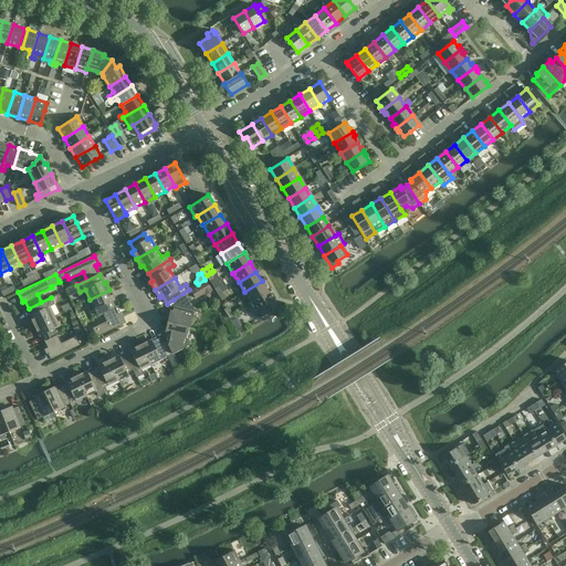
[(206,281),(190,291),(196,299),(205,294),(206,295),(212,291),(206,281)]
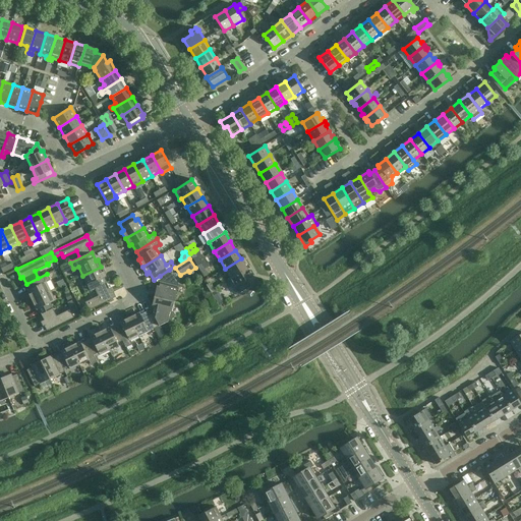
[(225,269),(230,277),(230,278),(246,268),(241,258),(225,269)]
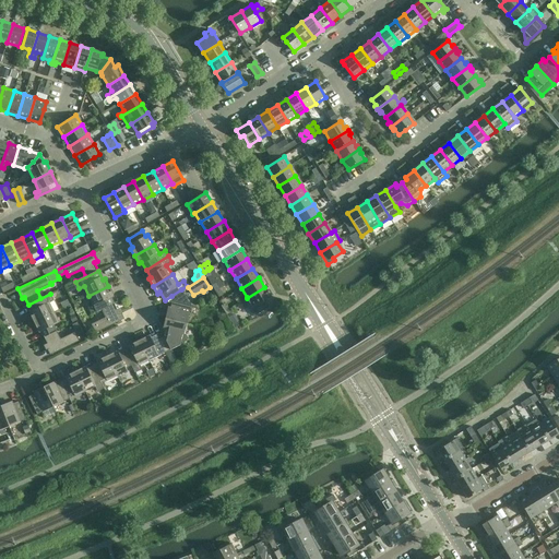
[(92,314),(115,304),(110,295),(113,294),(108,286),(88,296),(93,305),(88,308),(92,314)]
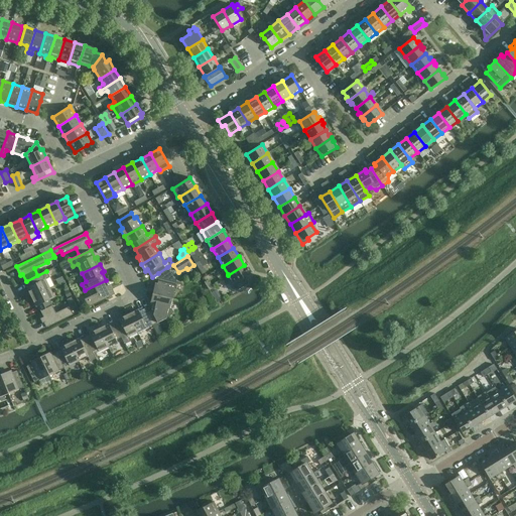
[(228,274),(226,276),(232,285),(250,274),(244,265),(228,275),(228,274)]
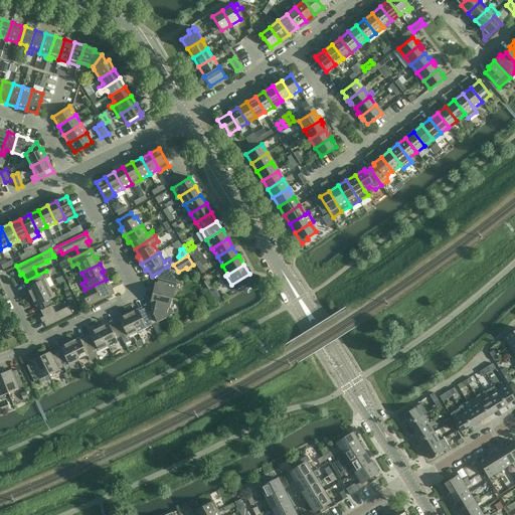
[(169,269),(167,267),(158,273),(161,277),(159,278),(156,287),(154,286),(152,294),(172,299),(176,282),(169,269)]
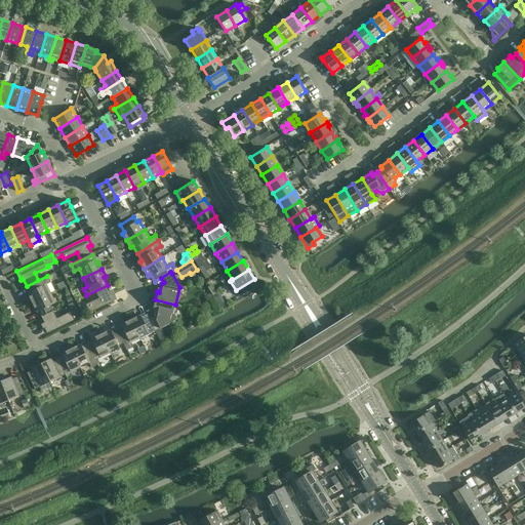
[(32,303),(50,293),(46,284),(50,282),(47,276),(27,286),(31,294),(29,295),(32,303)]
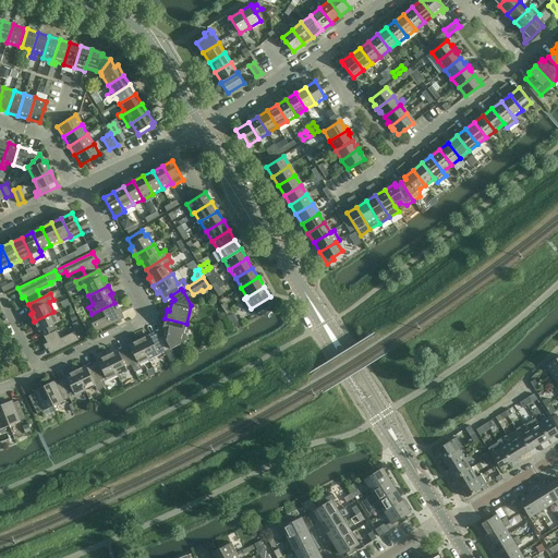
[(114,303),(92,314),(101,310),(106,317),(92,324),(95,332),(124,318),(120,310),(118,311),(114,303)]
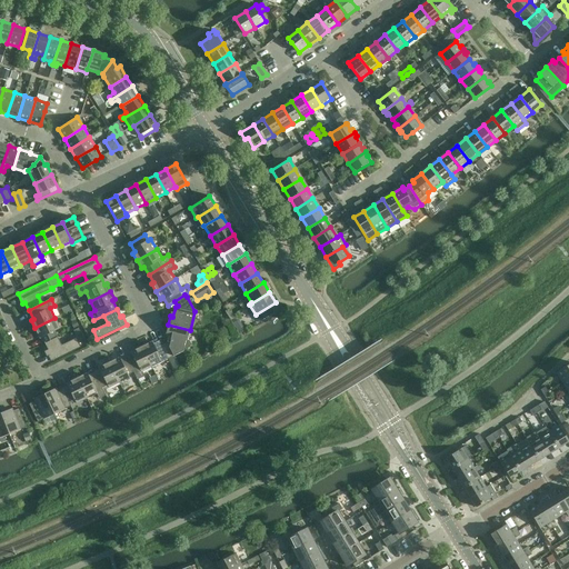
[(55,318),(35,328),(38,336),(41,335),(45,343),(58,337),(55,331),(60,328),(55,318)]
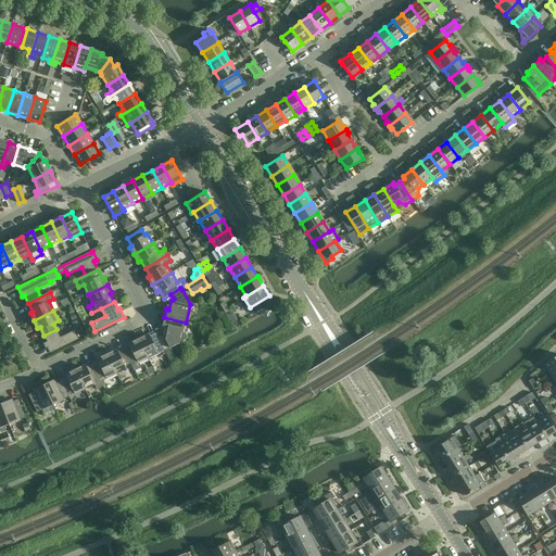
[(158,338),(164,351),(180,342),(181,340),(184,340),(186,339),(187,336),(185,332),(184,332),(186,323),(164,317),(162,325),(165,326),(163,335),(158,338)]
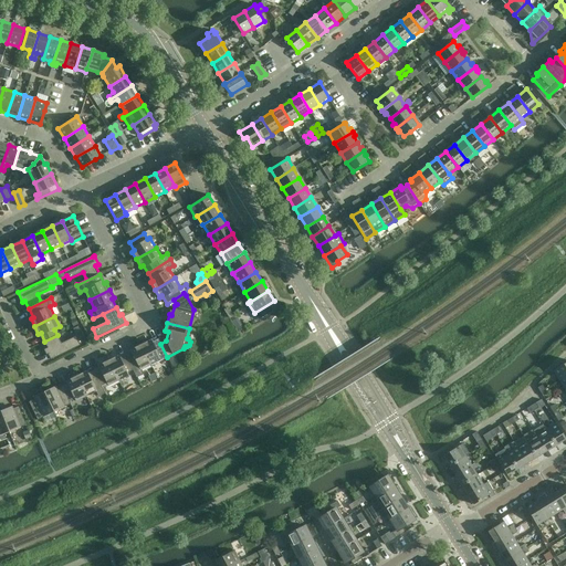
[(46,350),(51,359),(80,345),(75,336),(62,344),(58,335),(44,342),(49,349),(46,350)]
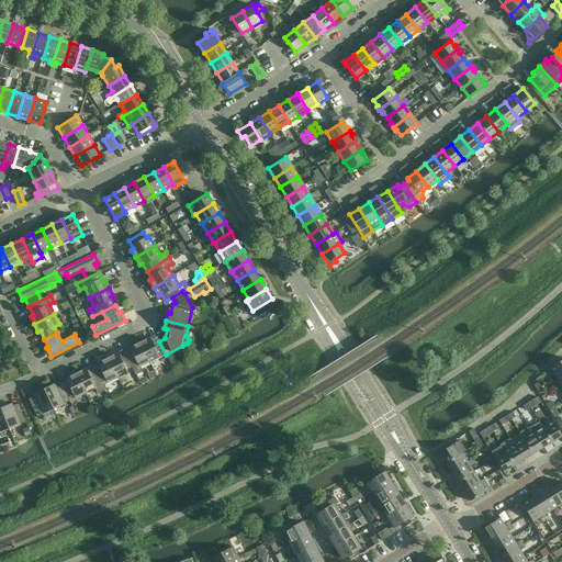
[(144,351),(149,362),(166,355),(159,341),(157,337),(148,340),(147,338),(139,343),(144,351)]
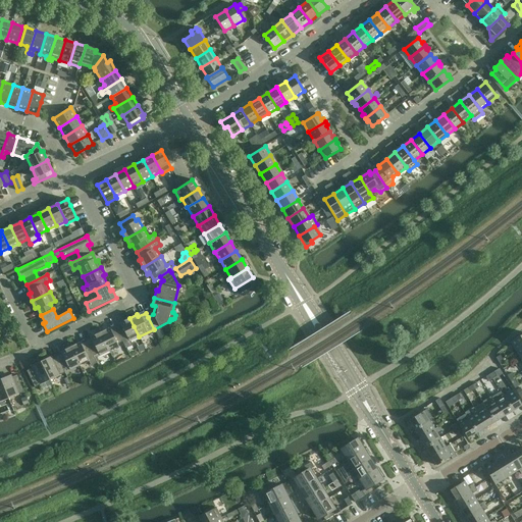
[(139,336),(134,326),(129,318),(122,321),(123,323),(116,327),(126,348),(132,346),(129,341),(139,336)]
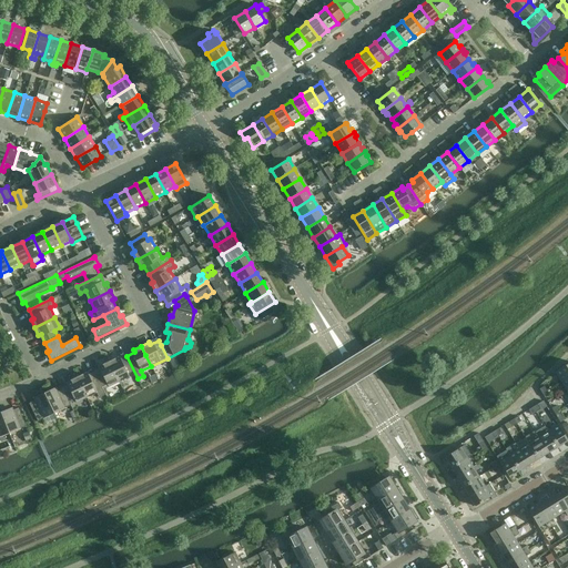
[(109,362),(119,382),(129,377),(128,374),(133,372),(137,379),(138,378),(127,356),(118,361),(117,357),(109,362)]
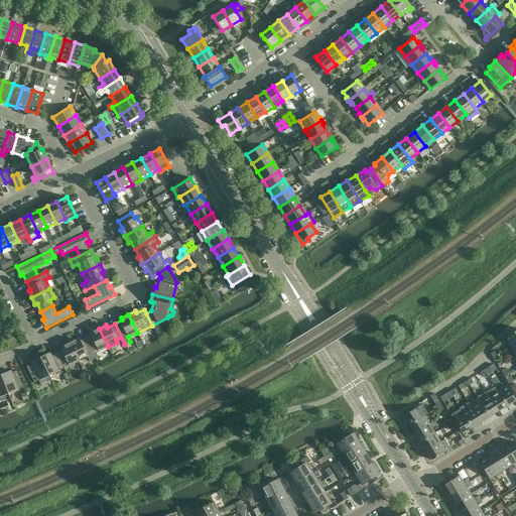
[(86,338),(96,359),(96,358),(93,352),(98,350),(99,352),(108,347),(99,329),(92,332),(93,334),(86,338)]
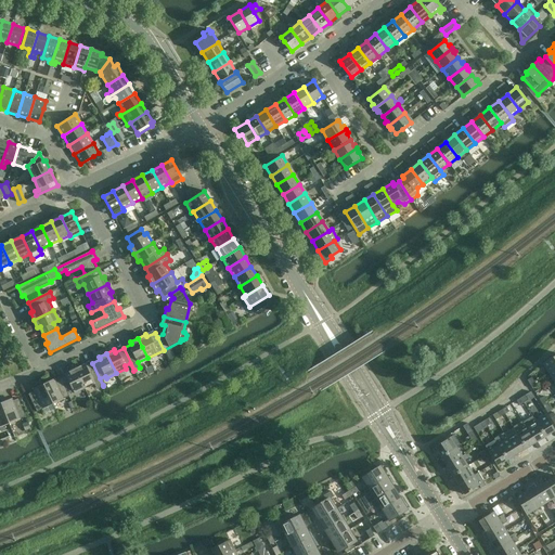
[(549,373),(554,369),(554,355),(542,363),(549,373)]
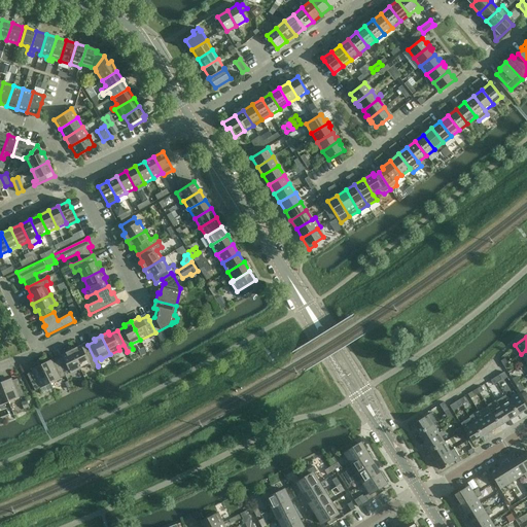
[(98,366),(88,345),(79,349),(78,347),(71,350),(80,369),(90,364),(92,369),(98,366)]
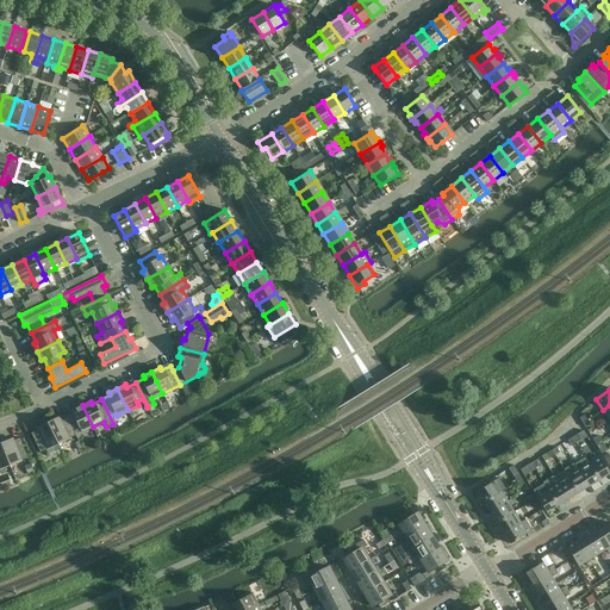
[(93,427),(82,405),(74,409),(75,412),(67,416),(75,435),(76,439),(82,435),(82,433),(93,427)]
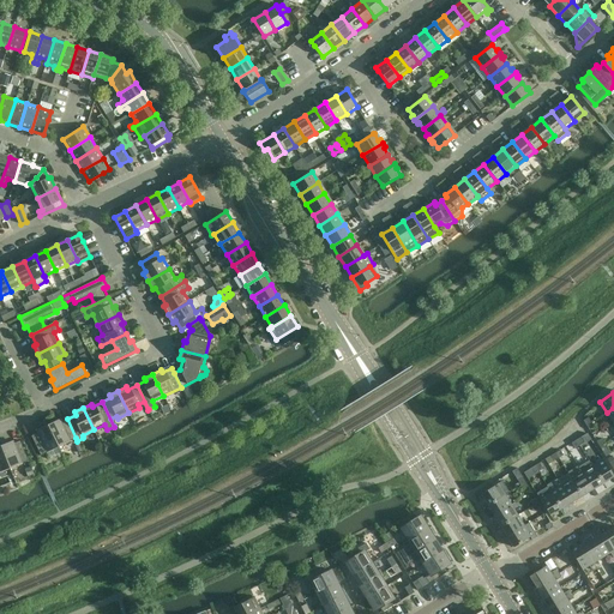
[(59,447),(76,438),(67,419),(58,423),(56,421),(48,425),(59,447)]
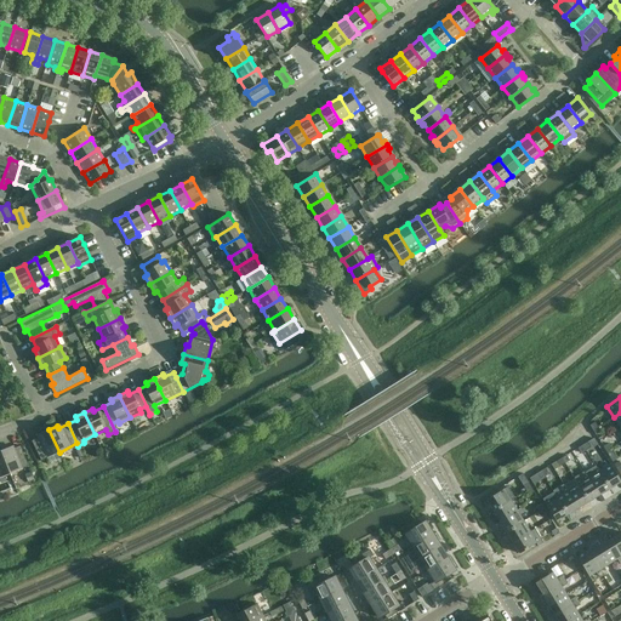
[(60,453),(49,429),(40,434),(41,437),(32,442),(41,461),(60,453)]
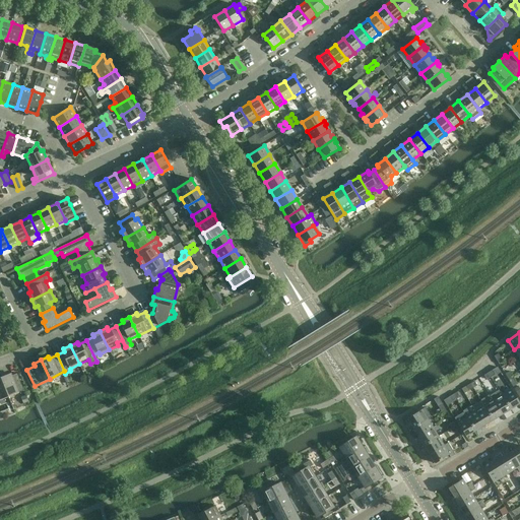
[(489,373),(491,377),(500,372),(497,368),(489,373)]
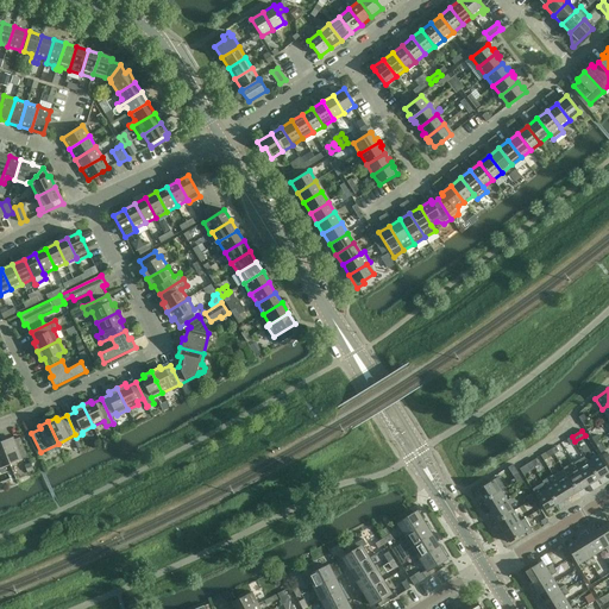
[(1,443),(10,464),(29,457),(20,438),(11,441),(10,439),(1,443)]
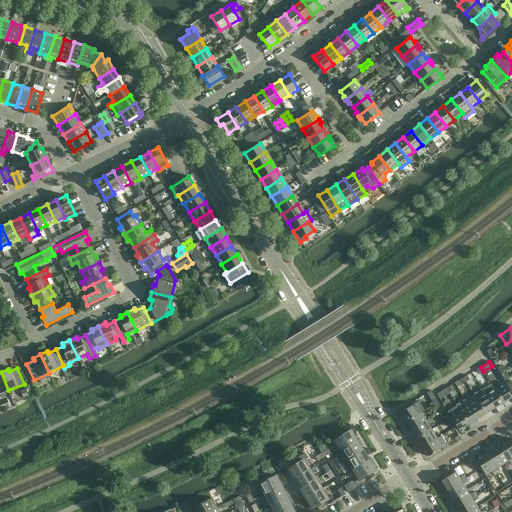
[(0,393),(8,390),(1,372),(0,371),(0,393)]
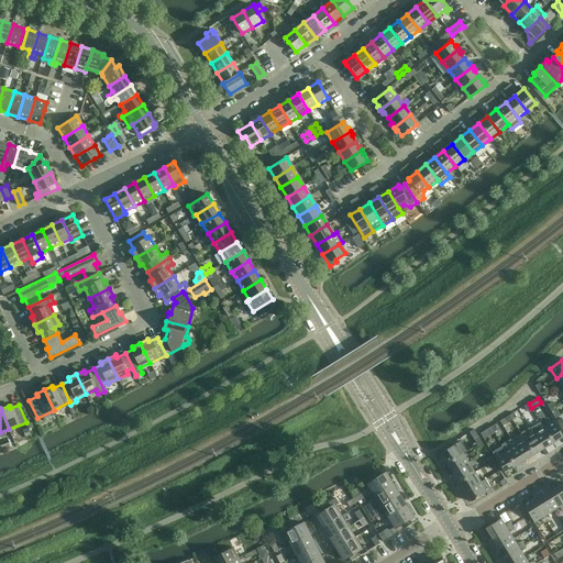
[(543,427),(552,443),(562,437),(553,421),(543,427)]
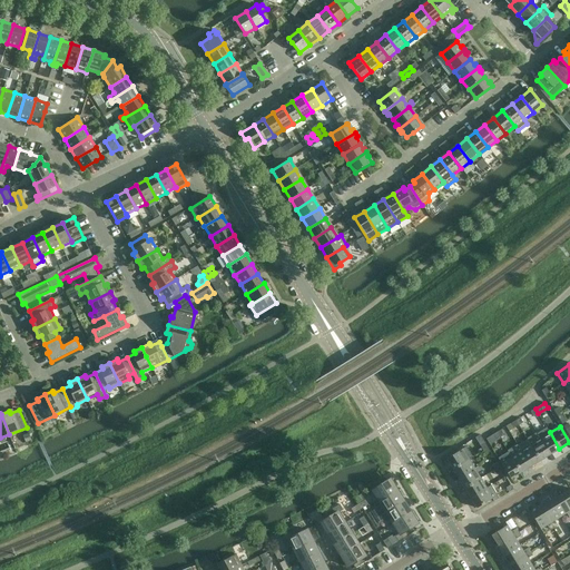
[(559,449),(550,432),(547,429),(538,434),(540,439),(550,454),(559,449)]
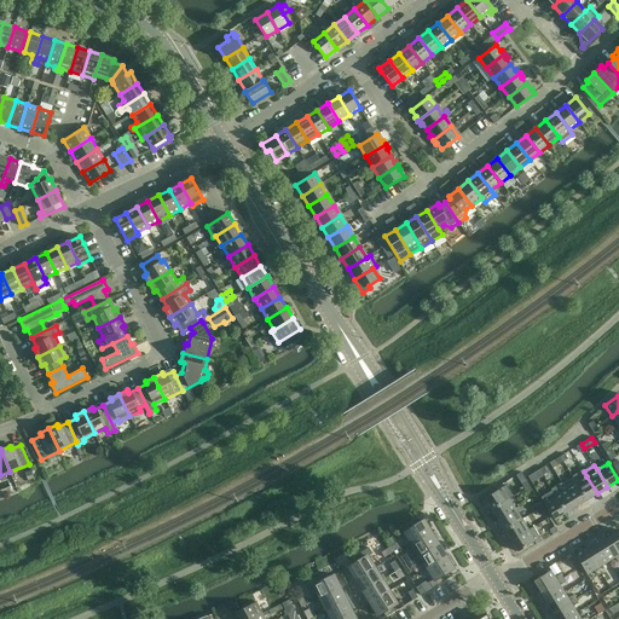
[(542,475),(539,469),(528,476),(532,485),(536,484),(537,478),(542,475)]
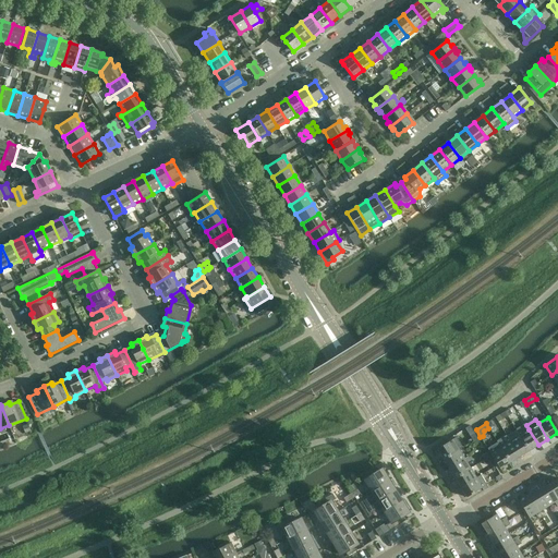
[(529,451),(538,445),(529,429),(519,435),(529,451)]
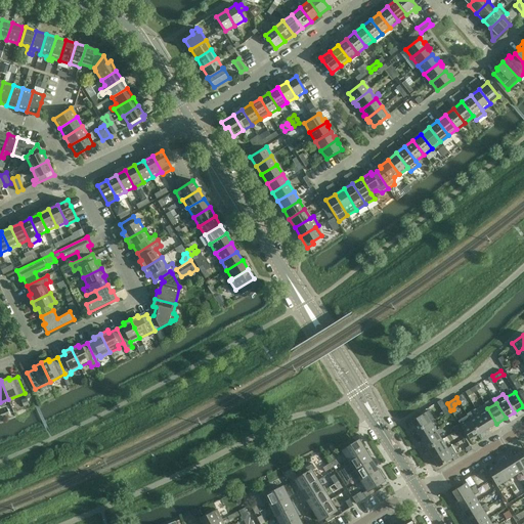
[(487,408),(479,415),(487,429),(496,424),(487,408)]
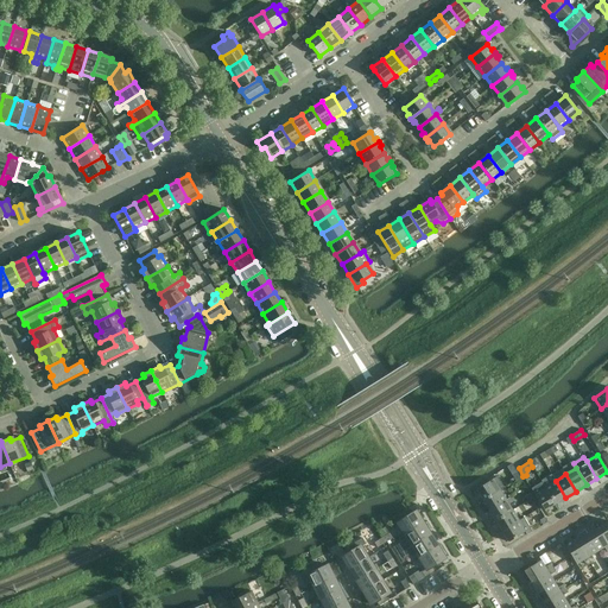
[(482,500),(500,489),(493,479),(476,489),(482,500)]
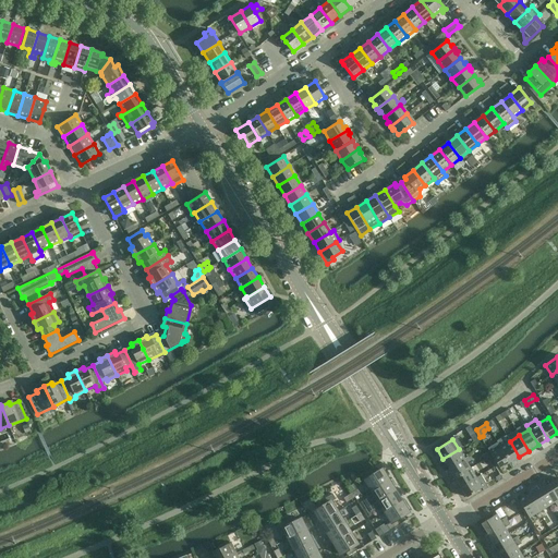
[(510,462),(519,457),(510,441),(500,447),(510,462)]
